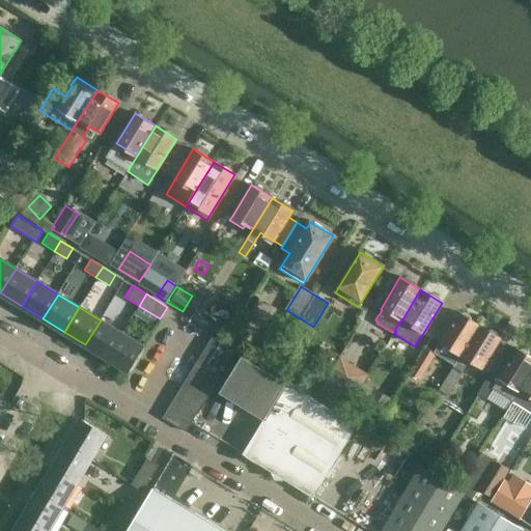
[(454,366),(479,326),(458,313),(440,342),(452,351),(448,362),(454,366)]
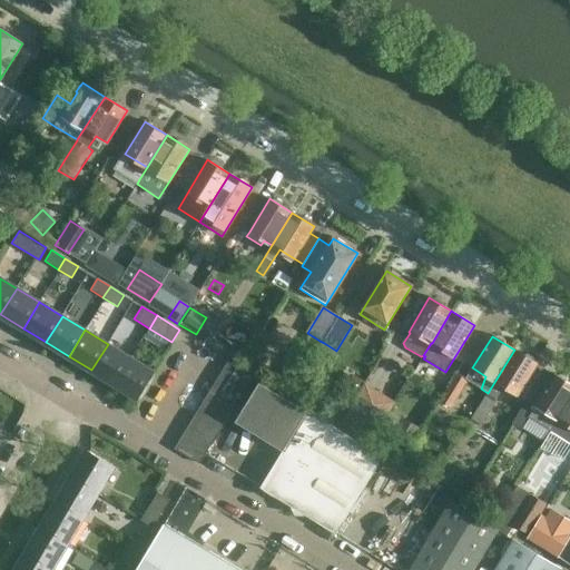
[(130,359),(108,344),(91,370),(114,384),(130,359)]
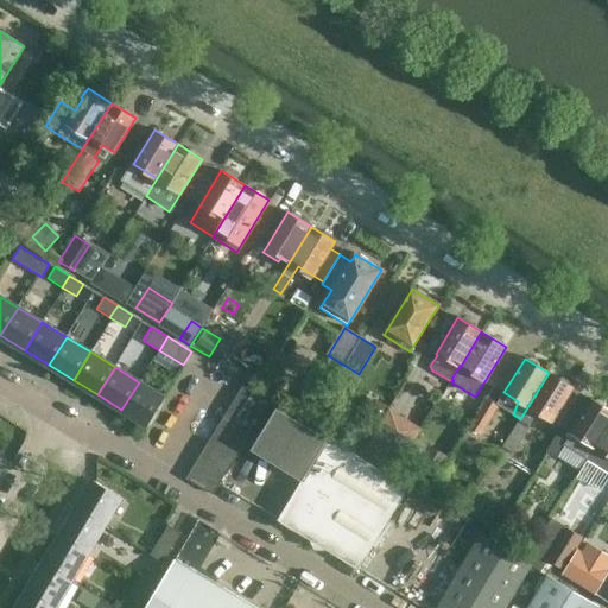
[(520,419),(502,449),(512,455),(531,425),(529,425),(537,412),(552,422),(572,388),(549,373),(520,419)]
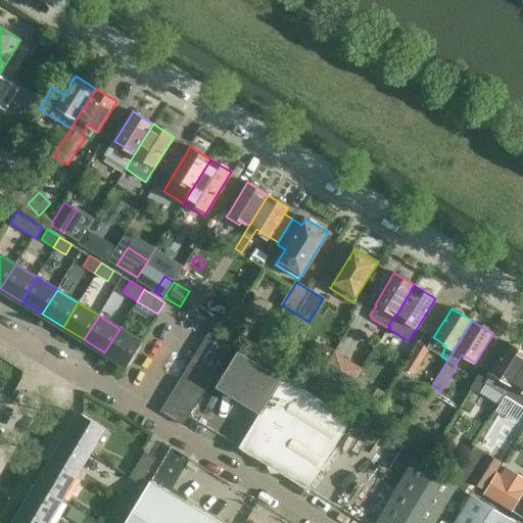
[(270,322),(251,350),(272,363),(289,334),(270,322)]
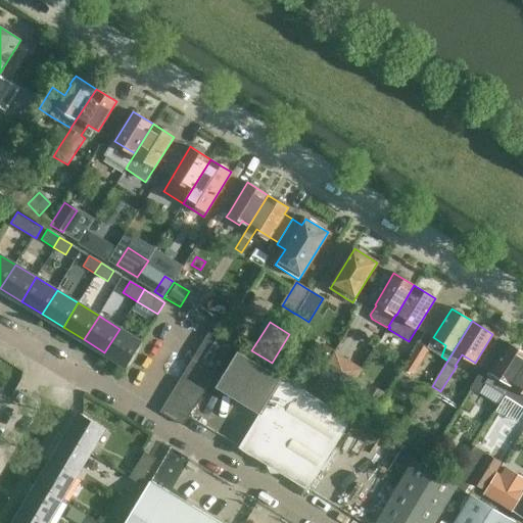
[(205,337),(228,351),(234,340),(211,326),(205,337)]
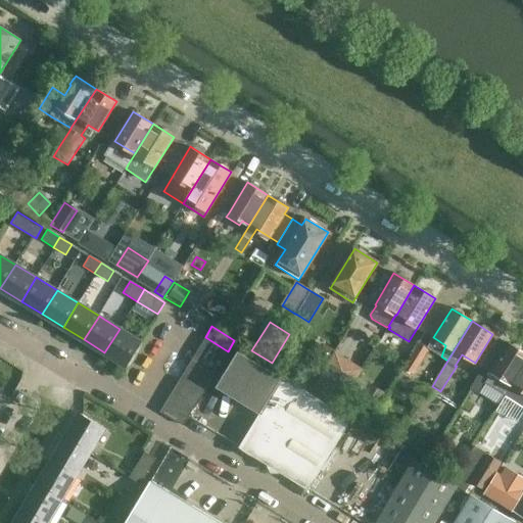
[(141,341),(120,329),(104,352),(126,366),(141,341)]
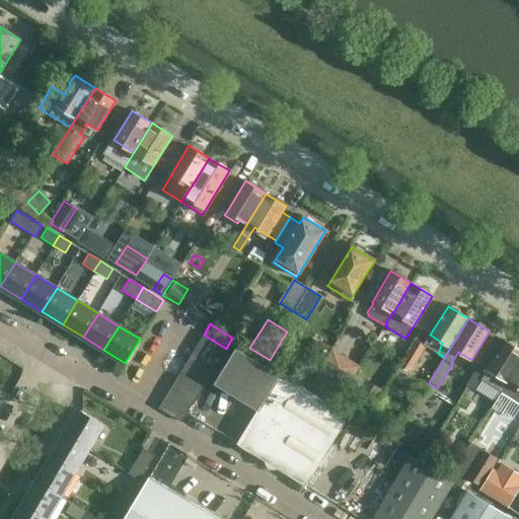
[(226,349),(204,335),(197,346),(219,359),(226,349)]
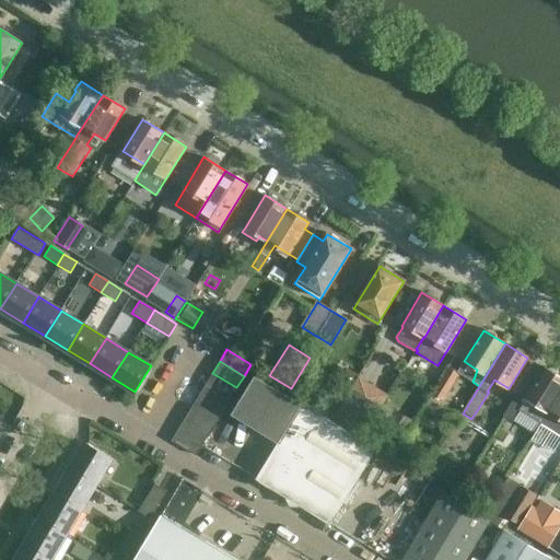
[(459,374),(448,368),(432,394),(427,404),(434,408),(441,404),(459,374)]
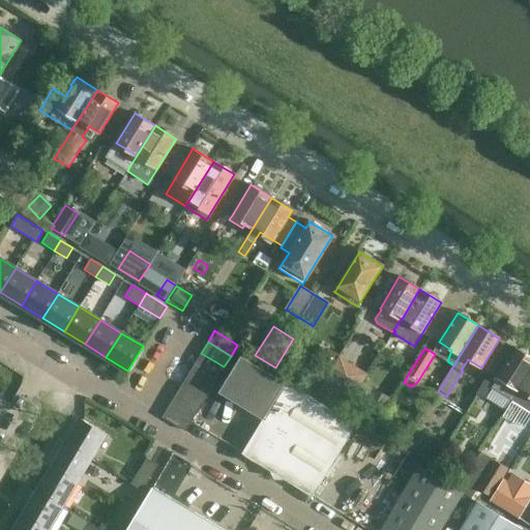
[(529,372),(529,357),(516,349),(497,379),(489,373),(475,394),(484,400),(491,389),(511,402),(529,372)]
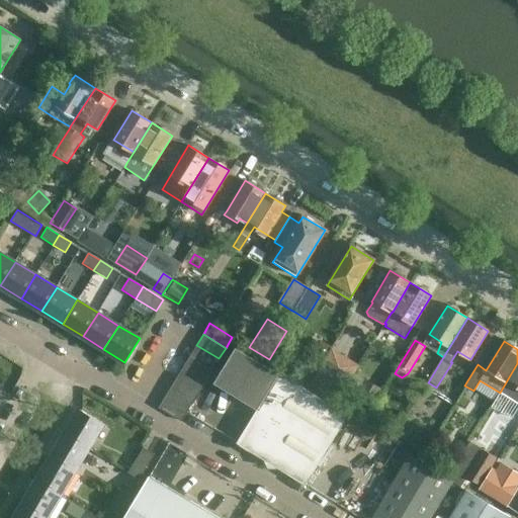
[(190,355),(212,369),(219,358),(196,345),(190,355)]
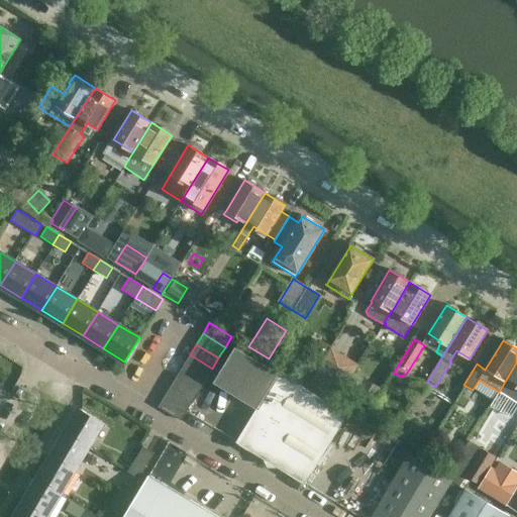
[(347,415),(279,374),(235,347),(213,384),(256,409),(236,442),(304,485),(347,415)]
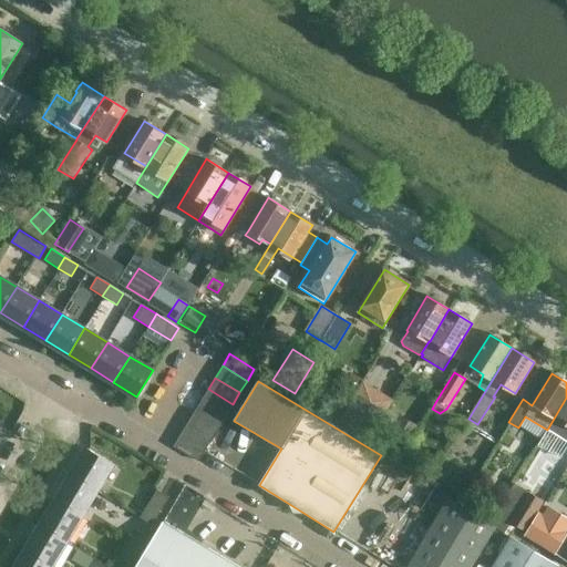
[(233,404),(208,389),(202,401),(226,415),(233,404)]
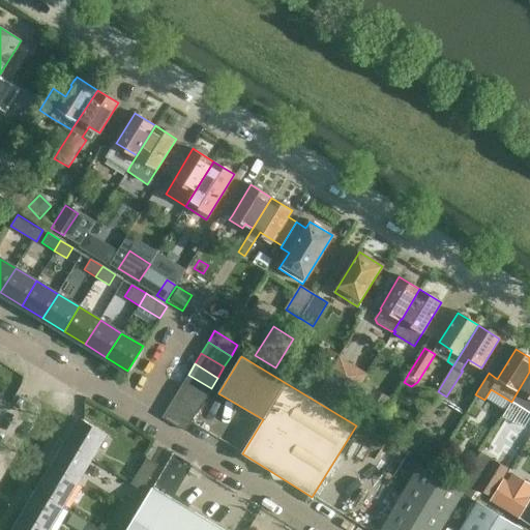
[(316,392),(342,408),(345,410),(358,389),(329,371),(316,392)]
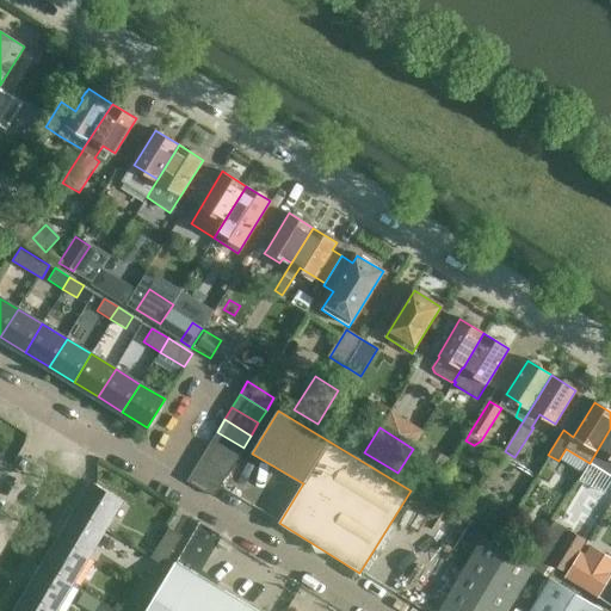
[(610,429),(590,463),(610,475),(610,429)]
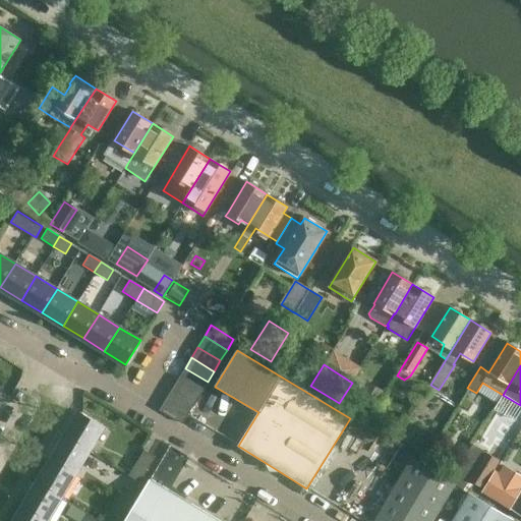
[(208,382),(185,368),(178,379),(201,392),(208,382)]
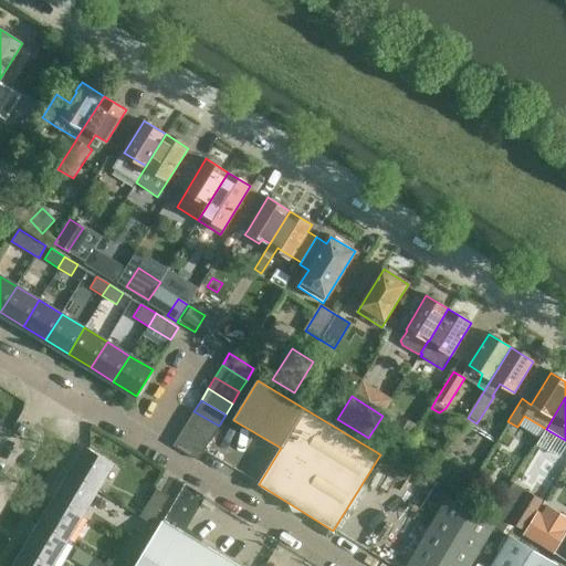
[(219,426),(194,411),(187,422),(211,437),(219,426)]
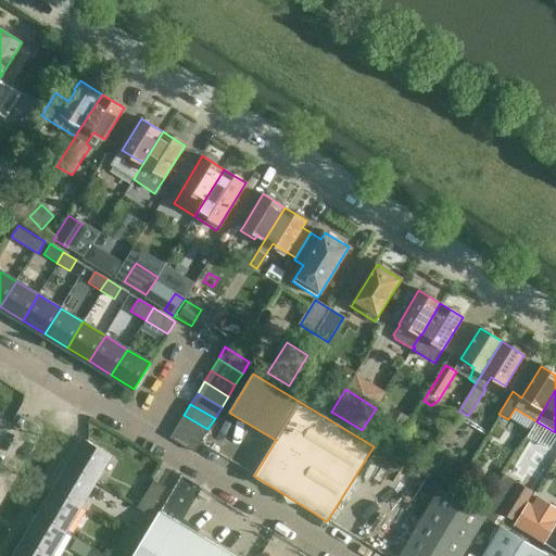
[(392,447),(411,419),(391,407),(374,436),(392,447)]
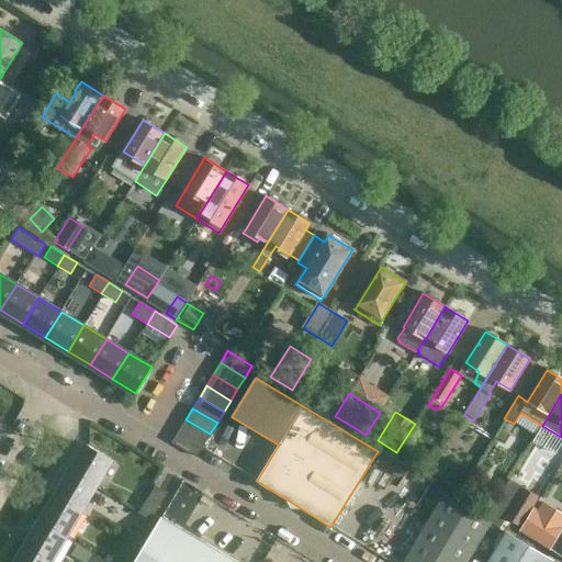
[(210,434),(186,419),(179,430),(203,446),(210,434)]
